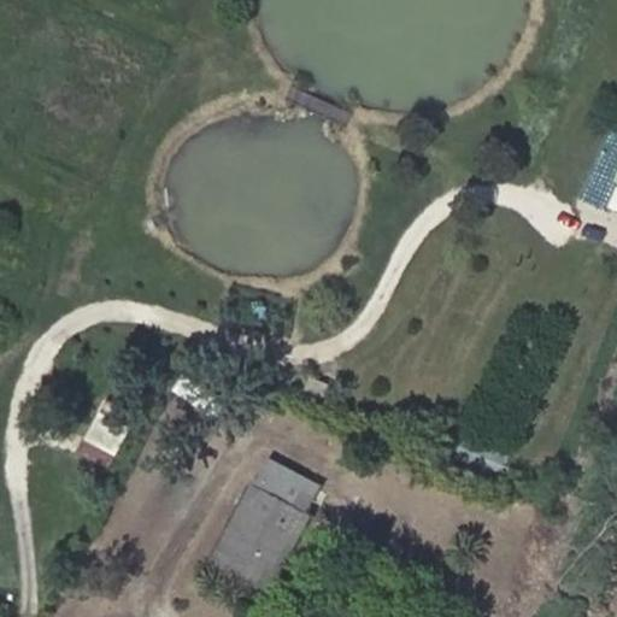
[(616,129),(615,129),(583,201),(607,212),(616,189),(616,129)]
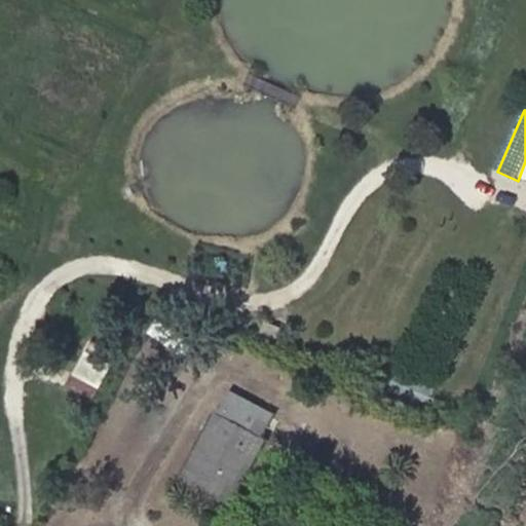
[(65,388),(92,402),(116,354),(88,341),(65,388)]
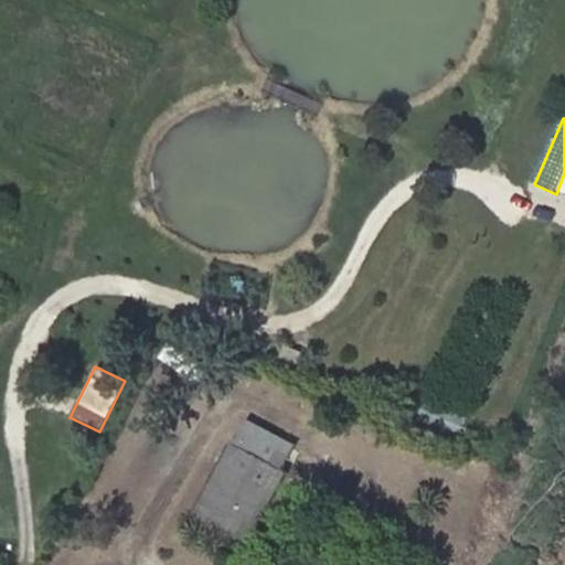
[(459,437),(467,419),(427,402),(418,419),(459,437)]
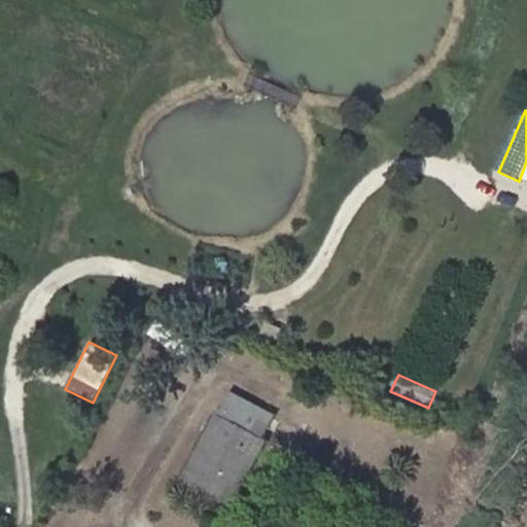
[(276,416),(231,393),(182,483),(234,511),(271,442),(264,438),(276,416)]
